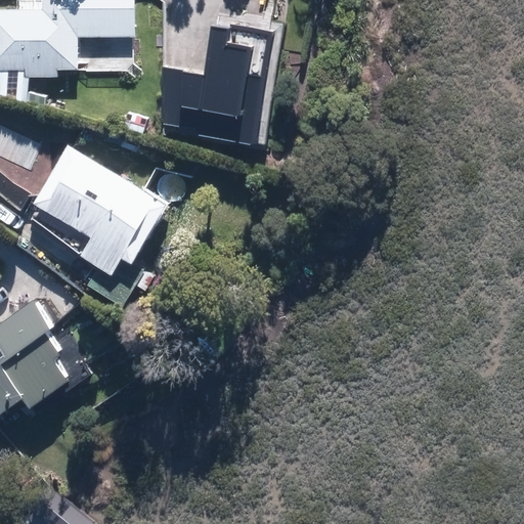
[(132,35),(131,0),(41,0),(41,8),(0,8),(0,68),(76,68),(76,36),(132,35)]
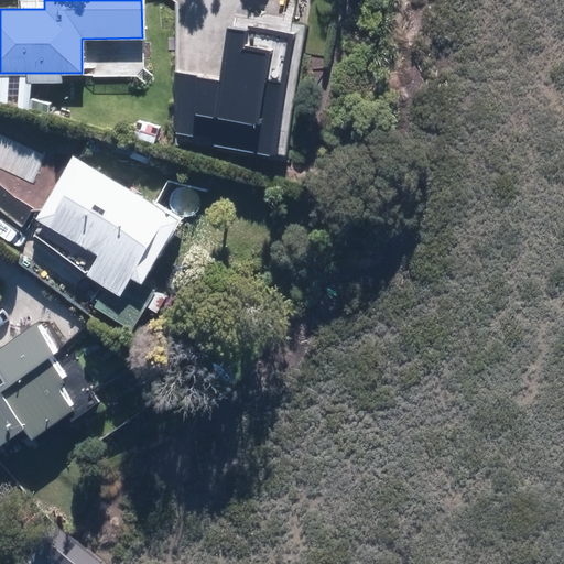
[(172,133),(208,138),(207,147),(272,155),(289,33),(226,24),(219,76),(180,71),(172,133)]
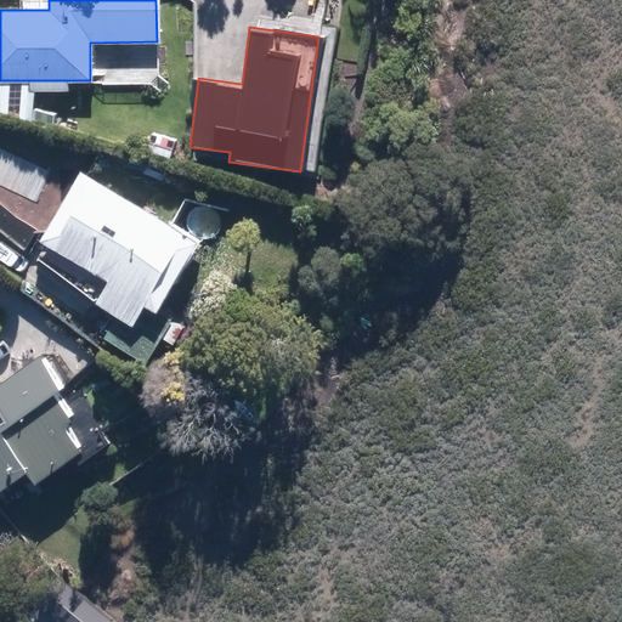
[(34,243),(105,284),(92,304),(129,324),(140,305),(153,314),(196,242),(77,171),(34,243)]
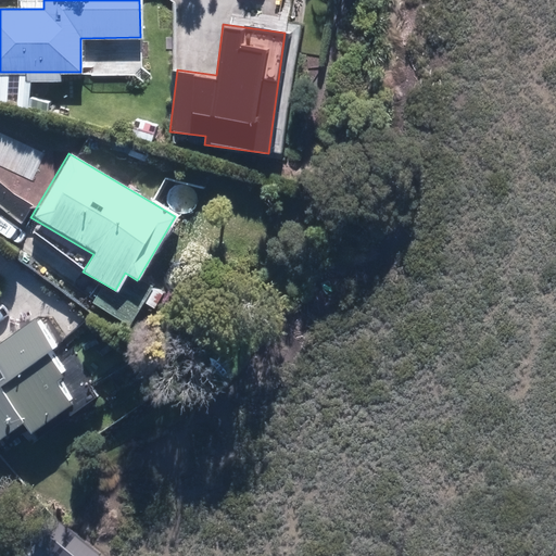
[(0,434),(22,421),(28,431),(72,403),(55,379),(62,375),(29,325),(0,343),(0,434)]
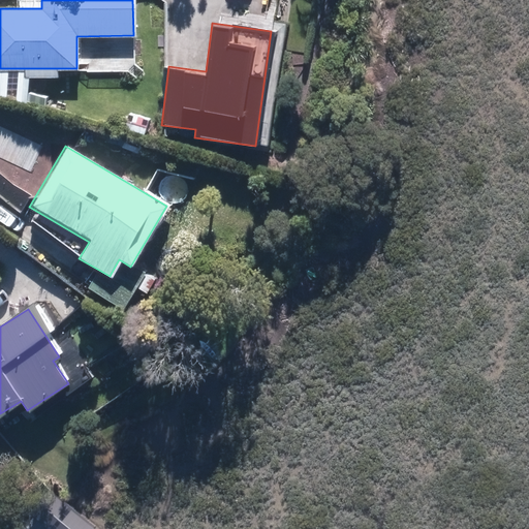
[(93,528),(94,528),(50,492),(30,516),(47,528),(93,528)]
